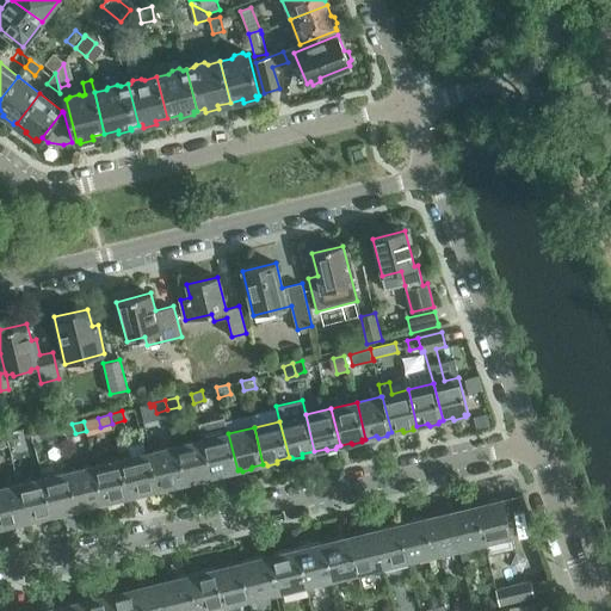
[(47,432),(49,442),(61,438),(57,429),(47,432)]
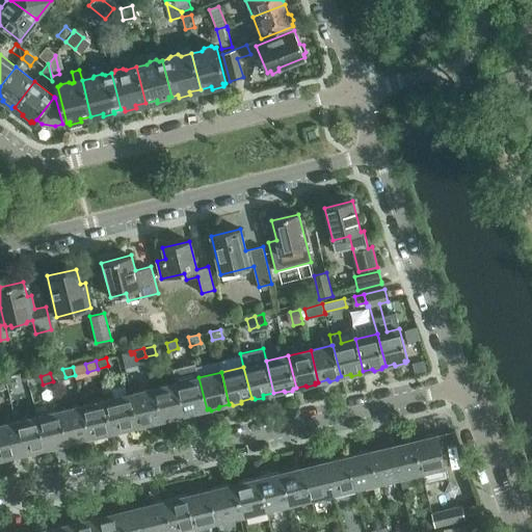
[(6,379),(10,396),(23,392),(19,376),(6,379)]
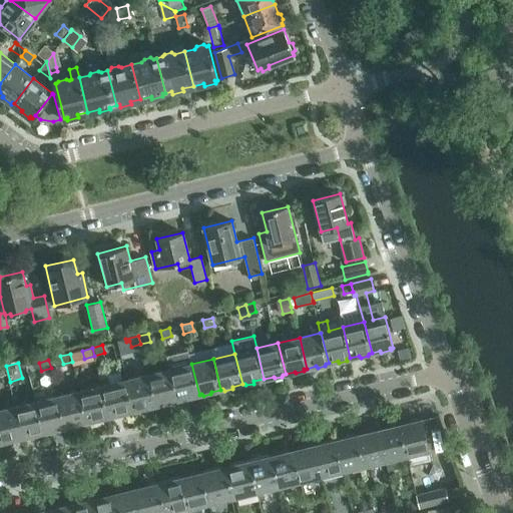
[(191,364),(170,369),(177,400),(179,399),(181,401),(189,399),(189,397),(199,395),(191,364)]
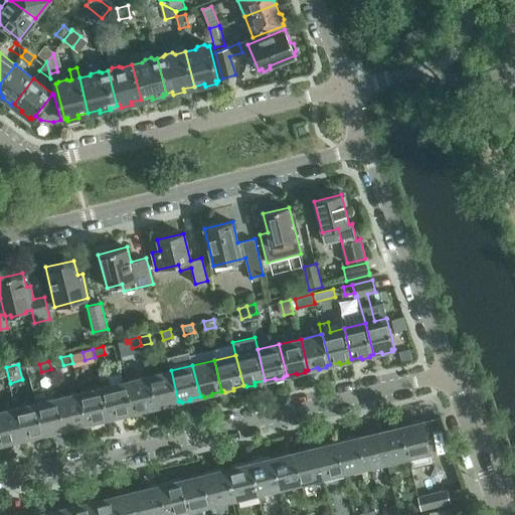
[(171,370),(149,375),(157,406),(159,406),(161,407),(169,405),(169,403),(178,401),(171,370)]
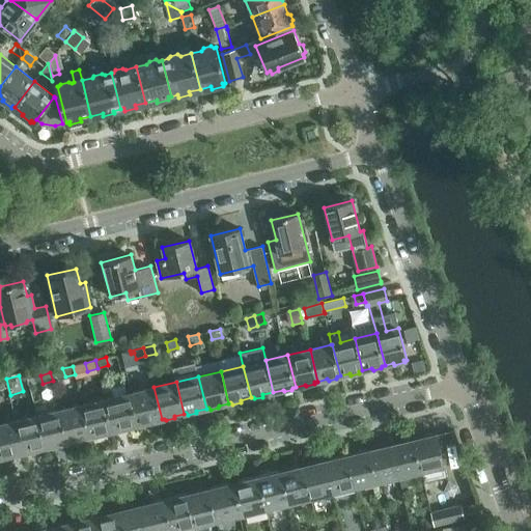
[(114,397),(105,399),(113,431),(122,428),(123,430),(132,428),(133,426),(135,425),(128,393),(127,394),(124,385),(111,388),(114,397)]
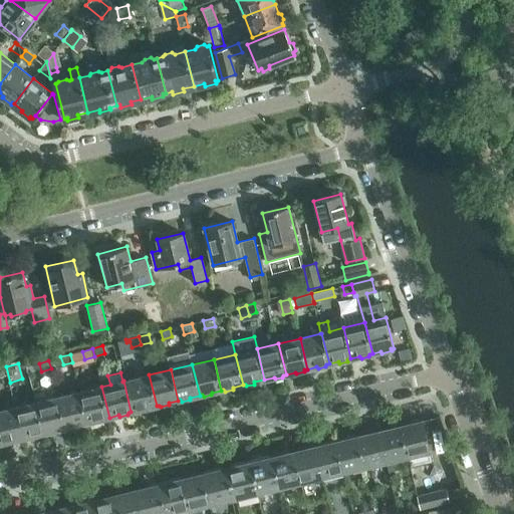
[(157,406),(149,374),(127,380),(135,411),(138,411),(139,412),(147,411),(148,408),(157,406)]
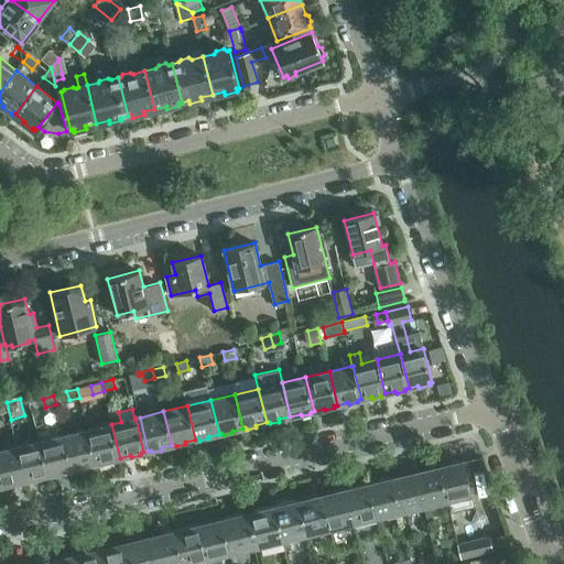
[(111,424),(88,430),(96,464),(106,462),(108,463),(116,461),(117,458),(120,458),(111,424)]
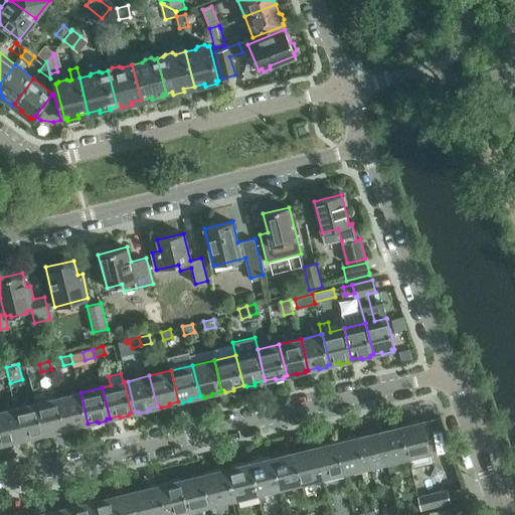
[(80,392),(58,397),(66,428),(75,426),(77,427),(84,425),(86,423),(88,423),(80,392)]
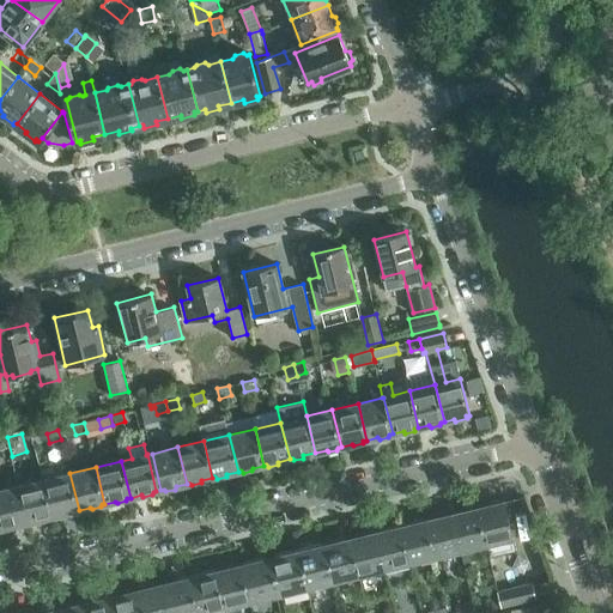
[(70,473),(44,479),(53,516),(64,514),(66,515),(76,513),(76,510),(79,510),(70,473)]
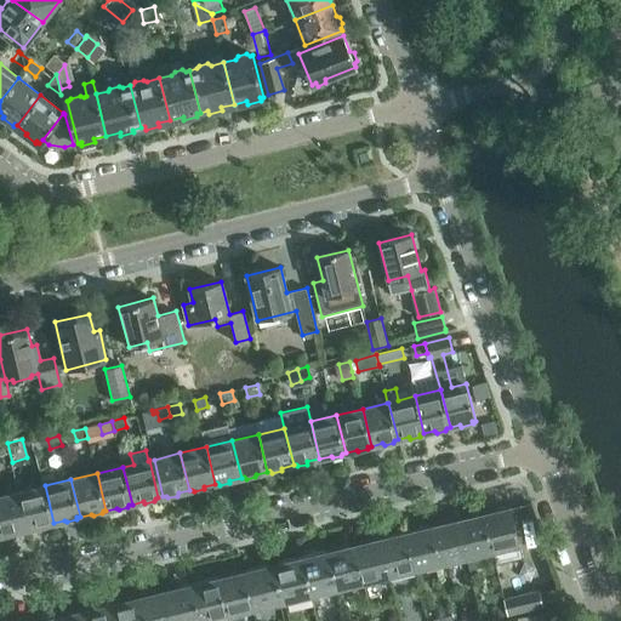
[(45,485),(18,493),(27,529),(39,527),(41,528),(50,527),(51,523),(53,523),(45,485)]
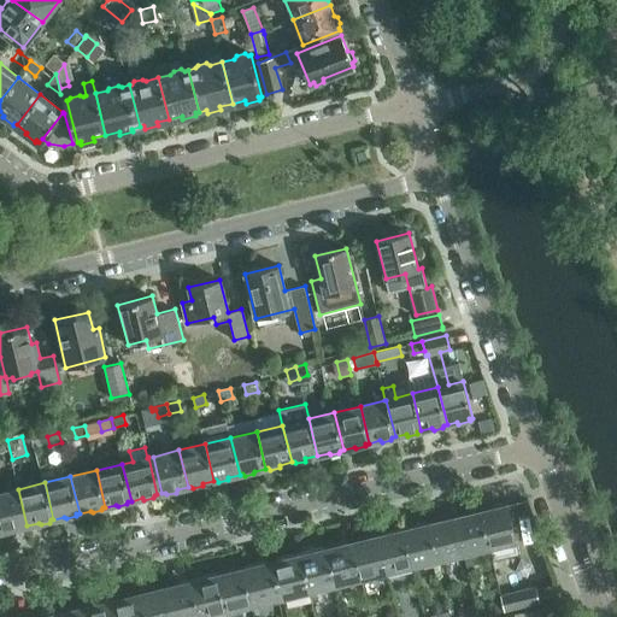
[(18,489),(0,493),(0,527),(1,532),(4,532),(6,533),(15,530),(16,528),(27,526),(18,489)]
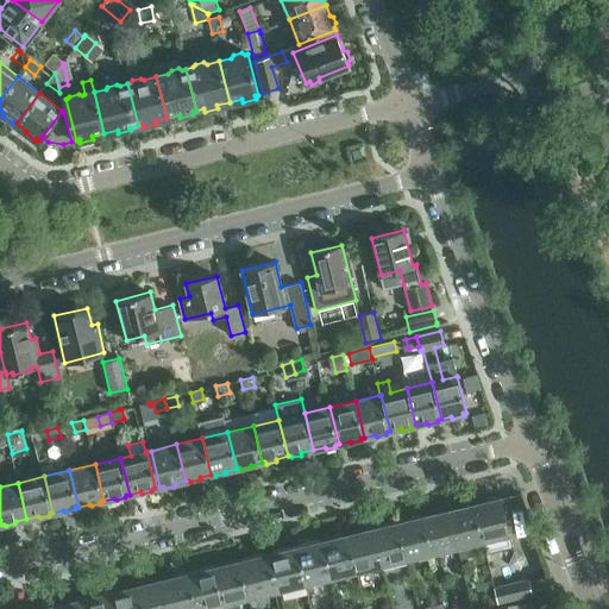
[(475,504),(484,540),(487,552),(513,546),(509,531),(510,529),(509,520),(506,520),(501,497),(497,498),(495,497),(487,498),(485,502),(475,504)]
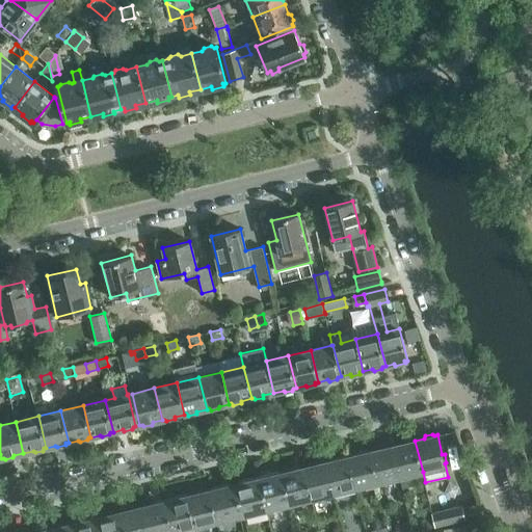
[(402,444),(393,446),(400,477),(409,475),(423,472),(415,441),(411,441),(410,440),(403,442),(402,444)]
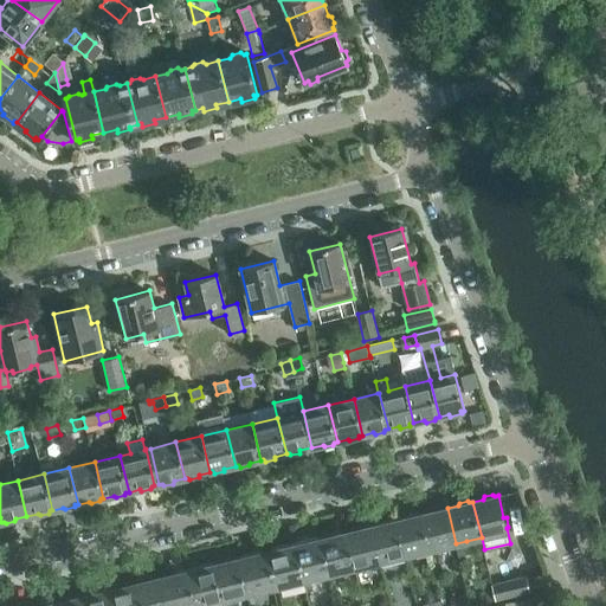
[(432,511),(421,514),(431,550),(456,543),(447,508),(444,509),(442,507),(433,509),(432,511)]
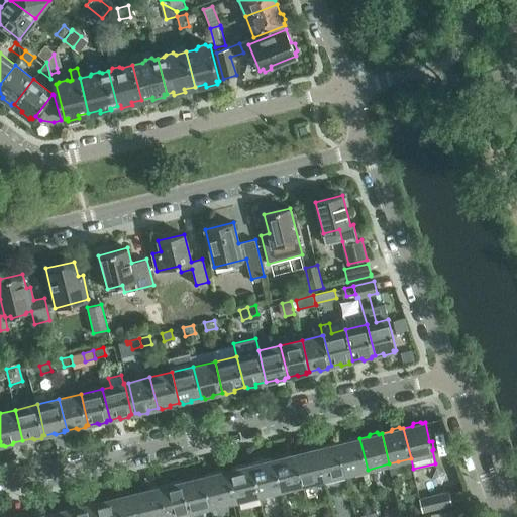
[(347,441),(338,443),(345,475),(368,470),(359,438),(356,439),(355,437),(348,439),(347,441)]
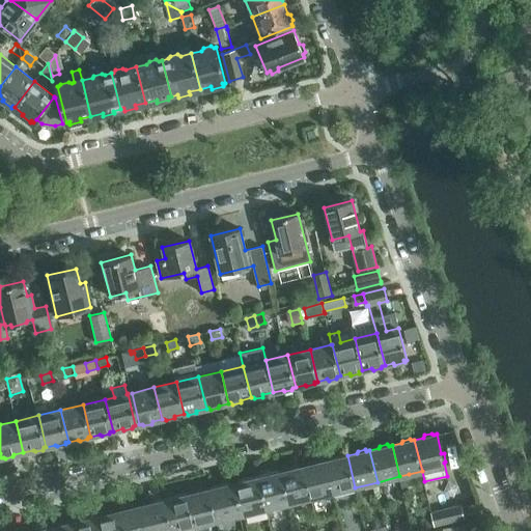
[(334,458),(325,462),(333,493),(355,487),(347,455),(344,456),(342,455),(335,456),(334,458)]
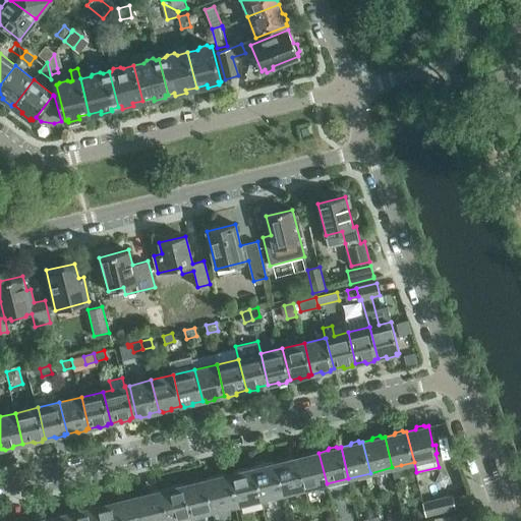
[(299,457),(297,458),(304,488),(327,483),(319,453),(309,455),(307,453),(300,455),(299,457)]
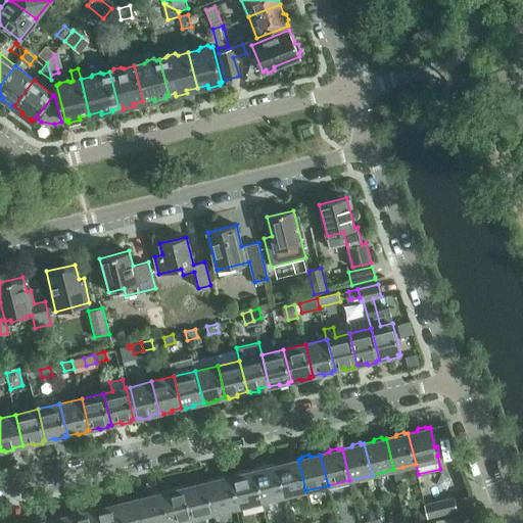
[(279,464),(276,465),(283,495),(305,490),(298,460),(288,462),(286,461),(280,462),(279,464)]
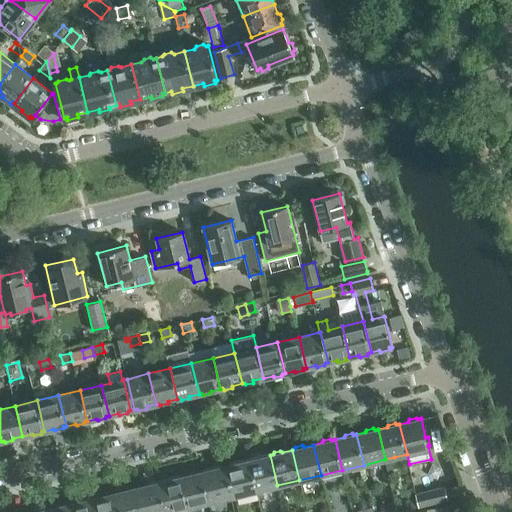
[(251,460),(249,460),(256,491),(277,485),(270,455),(261,457),(259,456),(252,457),(251,460)]
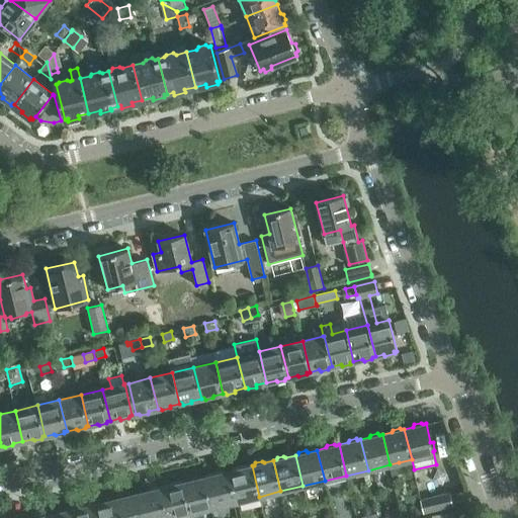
[(392,473),(401,471),(399,462),(390,464),(392,473)]
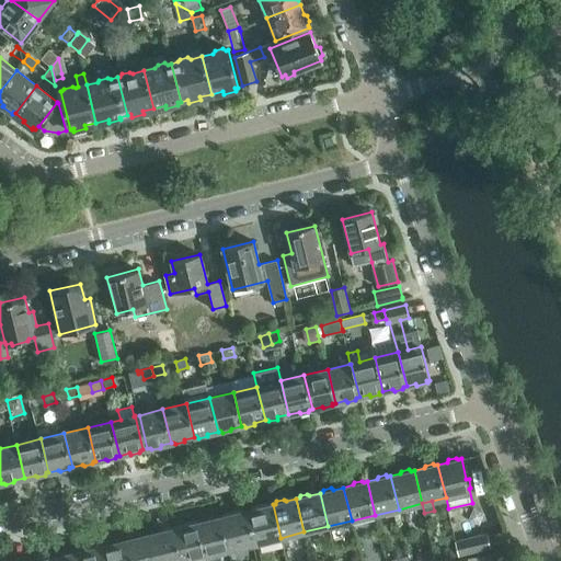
[(281,538),(273,504),(262,506),(261,505),(253,507),(252,510),(249,510),(258,544),(281,538)]
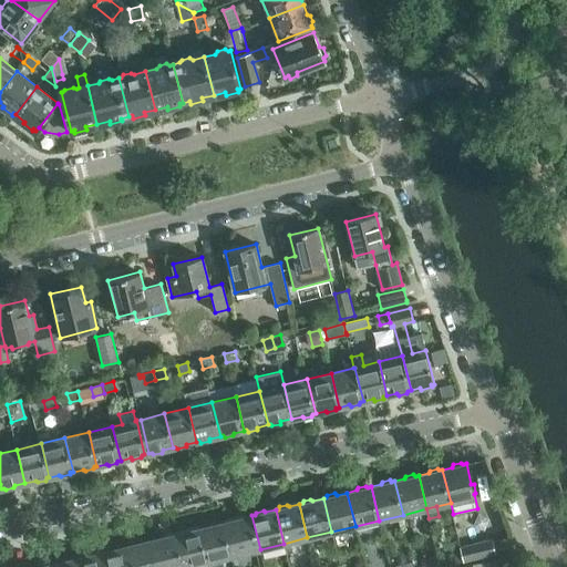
[(233,519),(224,522),(233,556),(256,550),(248,516),(245,517),(243,515),(234,517),(233,519)]
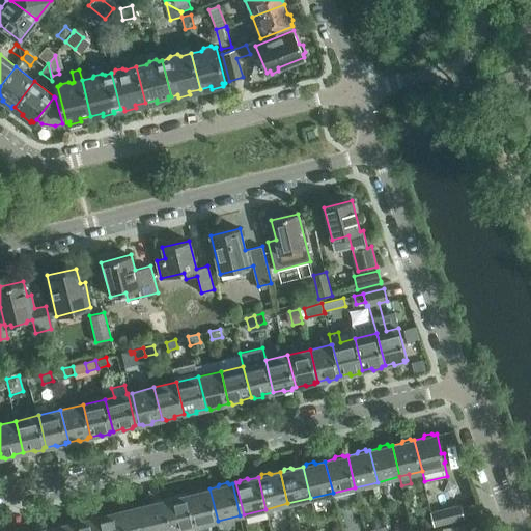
[(196,493),(188,495),(195,526),(218,521),(210,488),(206,490),(204,488),(197,490),(196,493)]
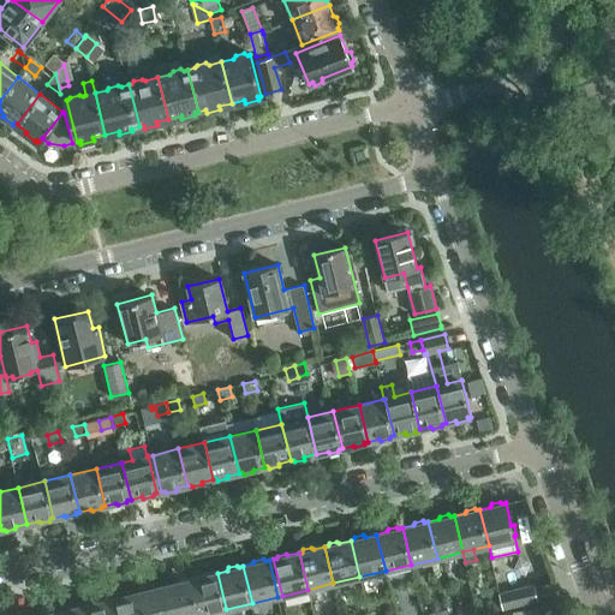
[(191,579),(199,614),(210,614),(210,613),(226,609),(218,573),(214,573),(212,572),(203,573),(202,577),(191,579)]
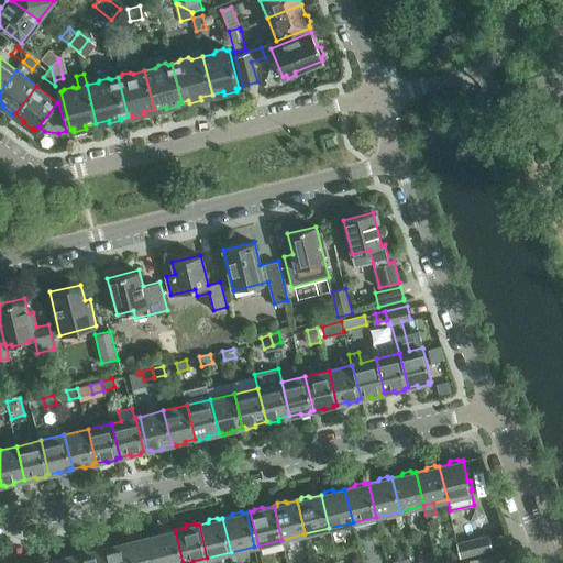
[(161,533),(151,536),(157,562),(183,562),(175,530),(172,531),(169,529),(162,531),(161,533)]
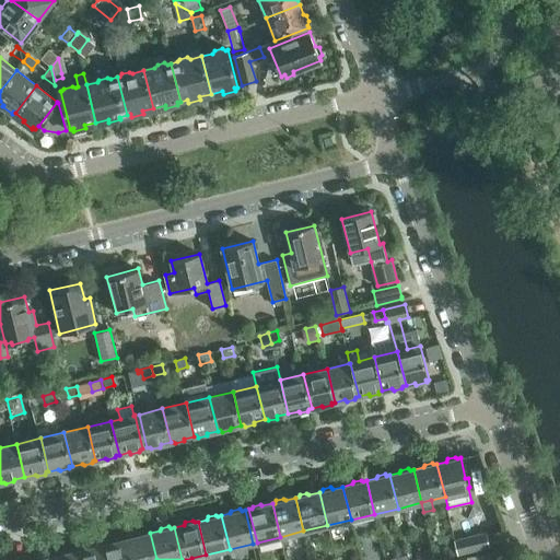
[(141,535),(127,538),(131,559),(156,559),(150,533),(148,532),(142,533),(141,535)]
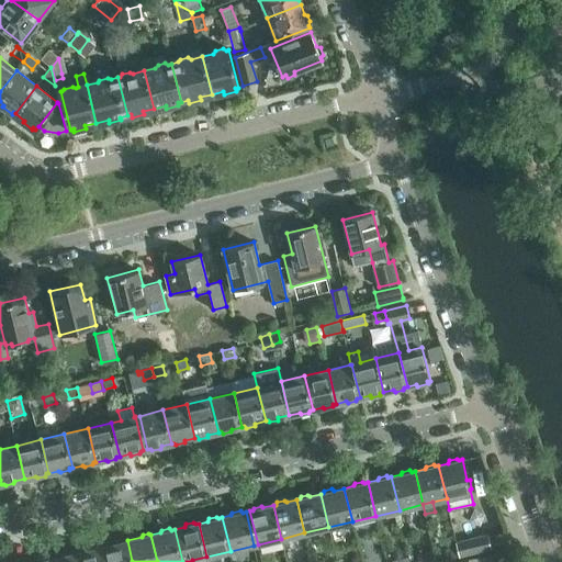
[(489,535),(457,542),(460,555),(492,548),(489,535)]
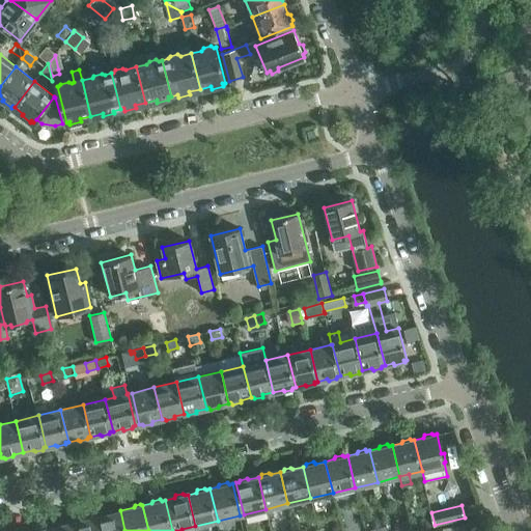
[(100,515),(98,516),(101,530),(124,530),(120,510),(111,513),(109,511),(101,513),(100,515)]
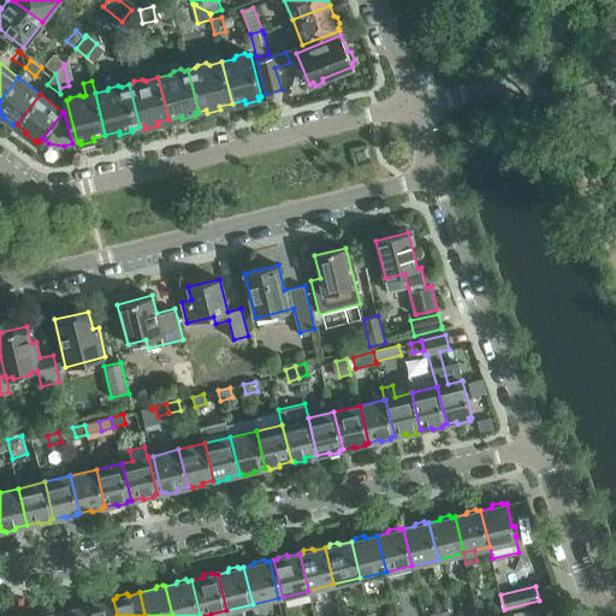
[(504,609),(501,594),(487,598),(492,612),(504,609)]
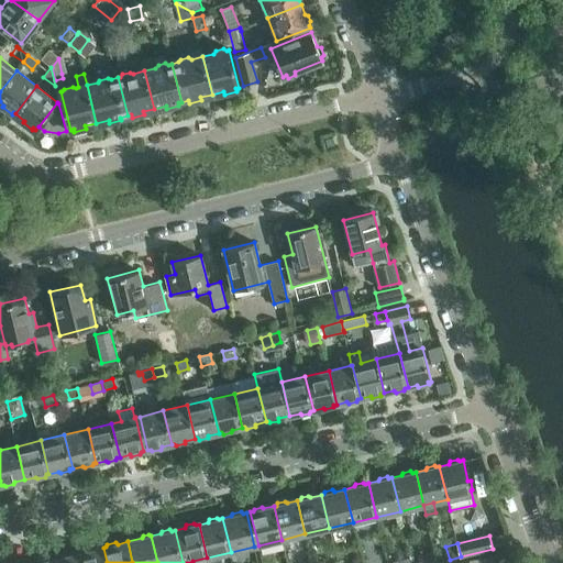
[(83,552),(80,553),(83,562),(107,562),(103,548),(94,550),(91,548),(84,550),(83,552)]
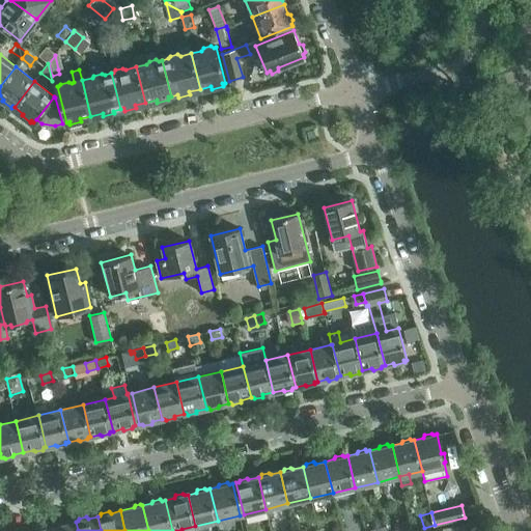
[(56,526),(53,527),(54,530),(78,530),(76,522),(66,524),(64,522),(57,524),(56,526)]
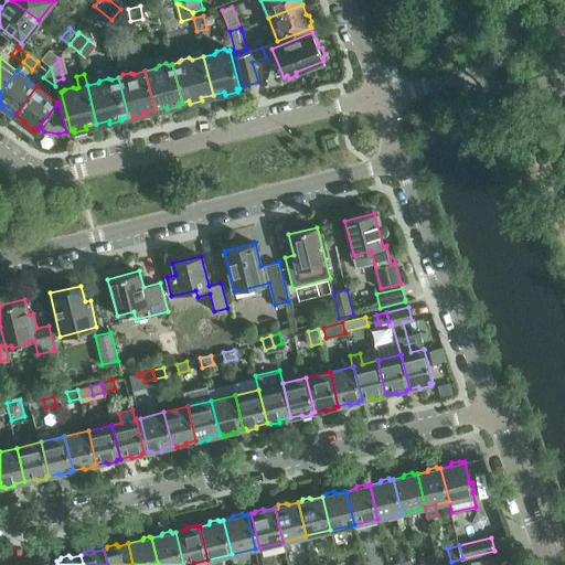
All buildings are outlined.
